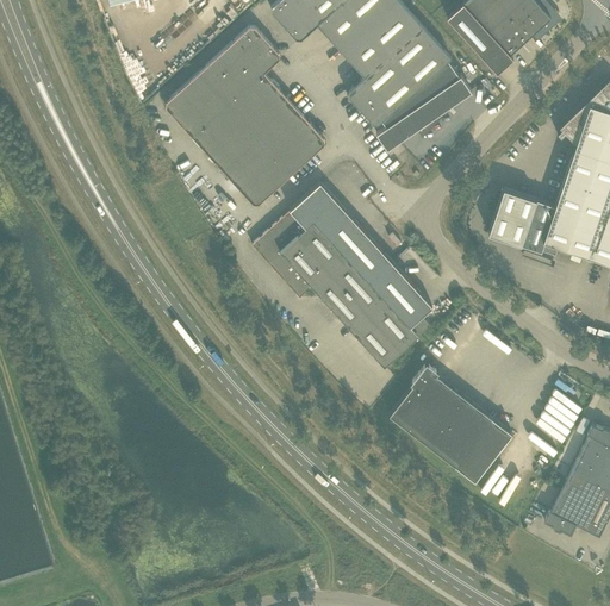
[(279,0),(272,7),(271,13),(296,39),(300,39),(317,26),(344,0),(279,0)]
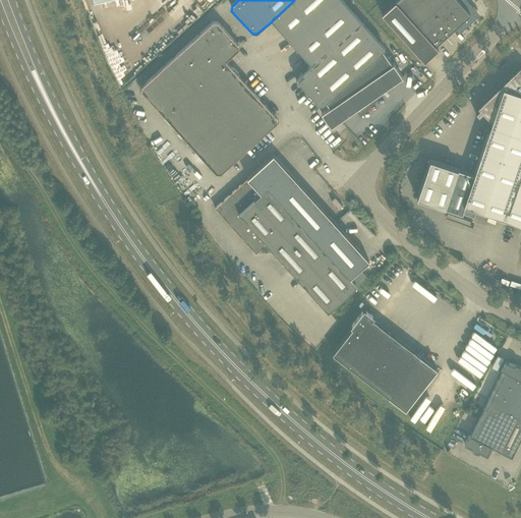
[(291,45),(339,0),(294,0),(271,22),(291,45)]
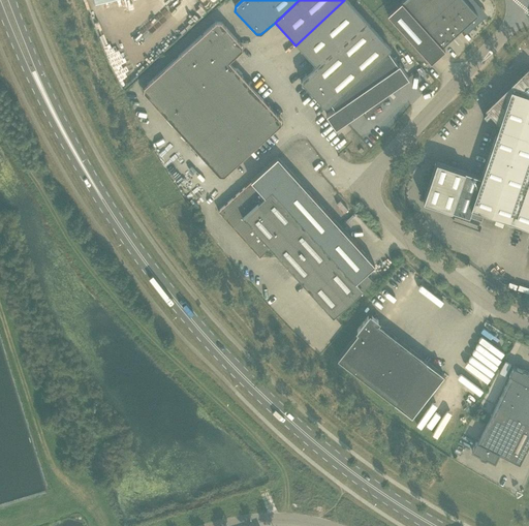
[(316,67),(365,23),(344,0),(296,45),(316,67)]
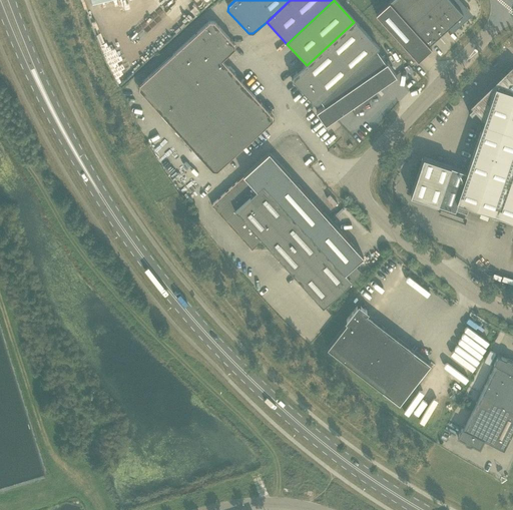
[(393,0),(389,4),(429,47),(437,39),(448,30),(452,35),(472,17),(457,0),(393,0)]
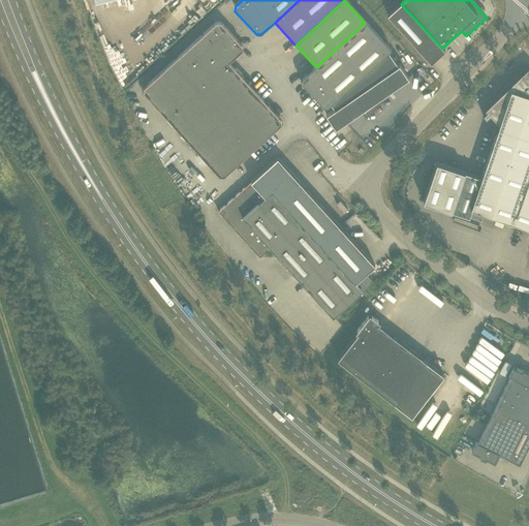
[(442,49),(401,4),(387,17),(431,64),(444,52),(442,49)]
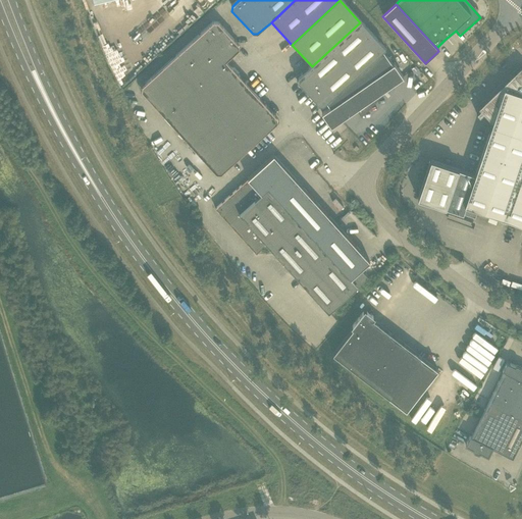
[(323,107),(326,104),(364,69),(383,52),(385,51),(360,22),(312,66),(298,80),(298,84),(319,107),(323,107)]
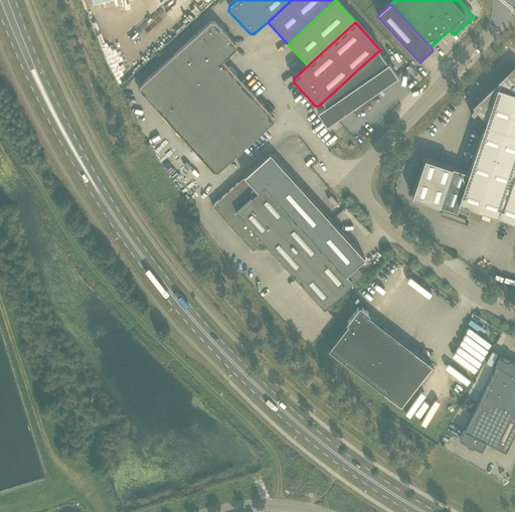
[(210,23),(140,88),(140,92),(213,173),(217,173),(222,169),(274,123),(274,119),(222,62),(235,51),(235,46),(215,24),(210,23)]
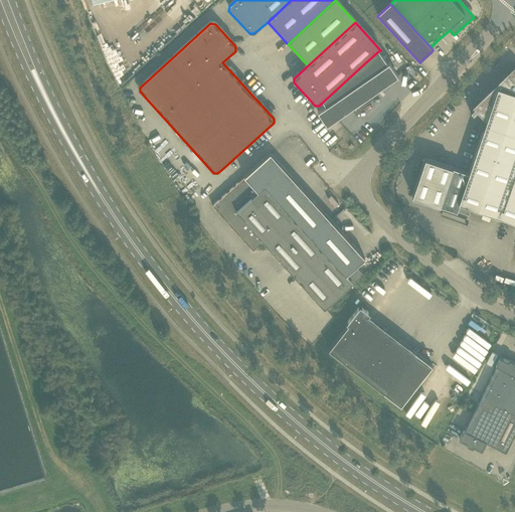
[(322,103),(326,108),(317,114),(327,127),(336,121),(351,110),(397,77),(388,64),(387,65),(378,51),(359,68),(322,103)]
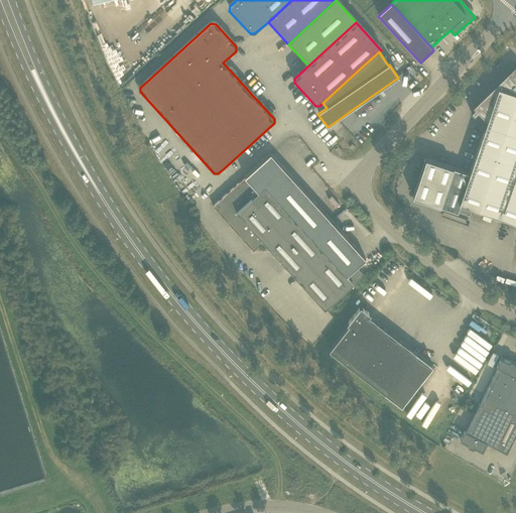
[(453,170),(425,161),(413,200),(440,209),(458,215),(458,214),(470,218),(472,210),(515,224),(515,67),(510,74),(508,76),(473,109),(475,111),(471,115),(475,118),(478,115),(487,124),(470,175),(453,170)]
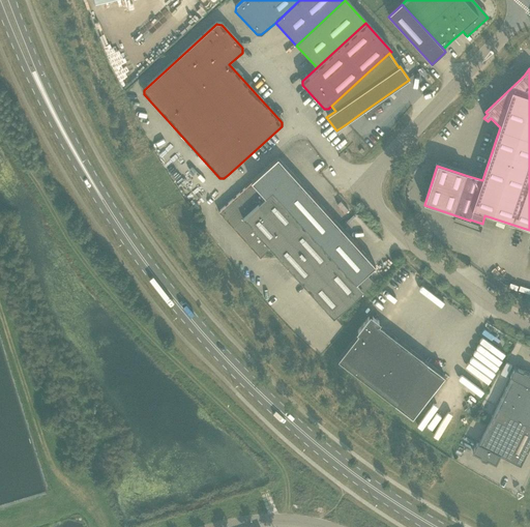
[(278,260),(333,320),(365,291),(373,284),(366,275),(375,267),(339,227),(277,160),(218,214),(260,260),(270,251),(278,260)]
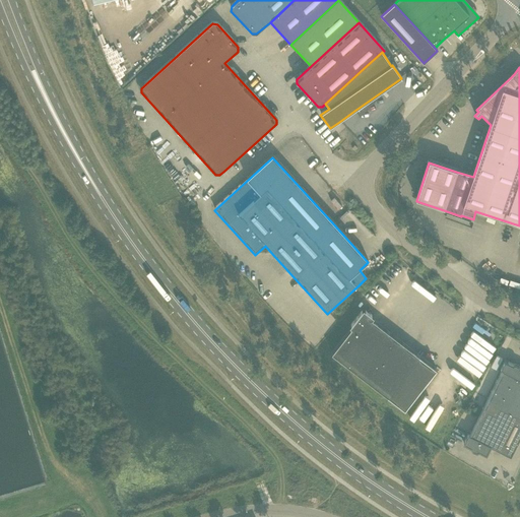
[(372,317),(364,311),(349,329),(351,330),(331,356),(404,411),(437,371),(372,321),(372,317)]
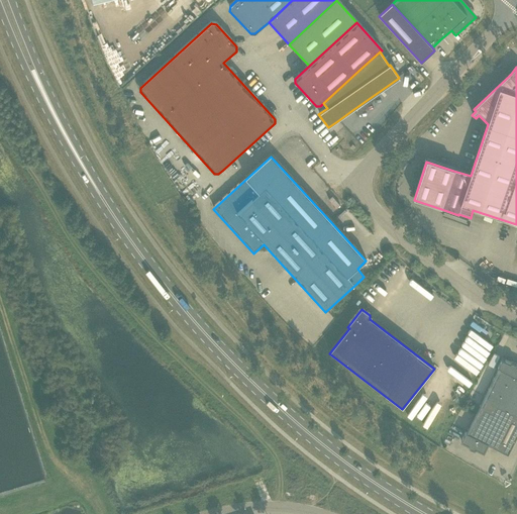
[(516,415),(516,368),(502,361),(497,370),(499,371),(485,400),(516,415)]
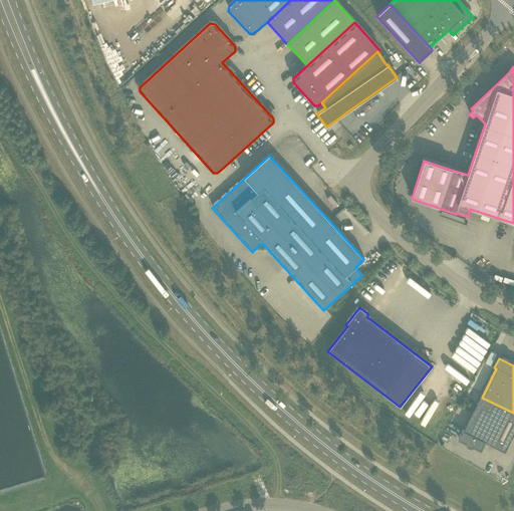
[(485,443),(505,453),(513,434),(513,413),(482,398),(475,411),(465,433),(463,432),(458,441),(481,452),(485,443)]
